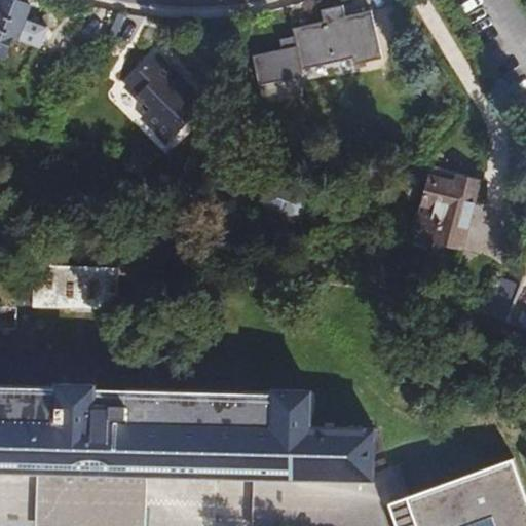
[(0,52),(2,54),(13,33),(17,35),(32,4),(23,0),(1,0),(0,4),(0,52)]
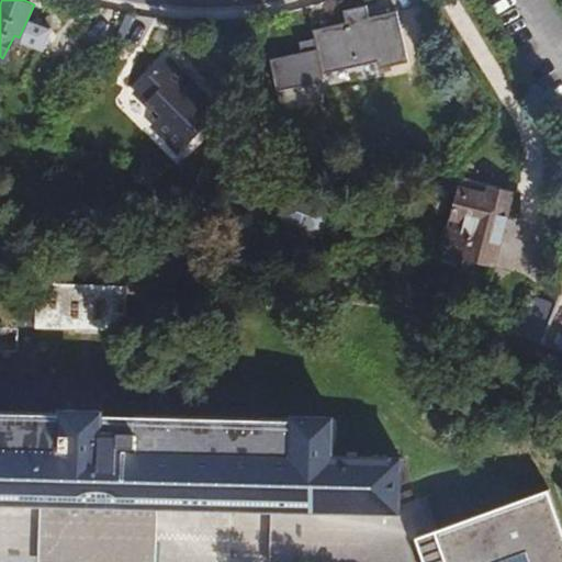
[(561,0),(549,0),(561,19),(561,0)]
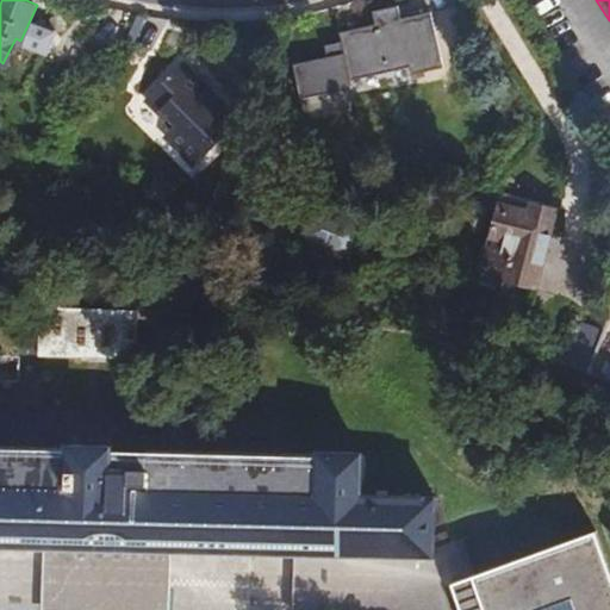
[(377,24),(341,31),(342,35),(352,76),(411,66),(412,73),(442,67),(430,12),(402,18),(399,5),(374,10),(377,24)]
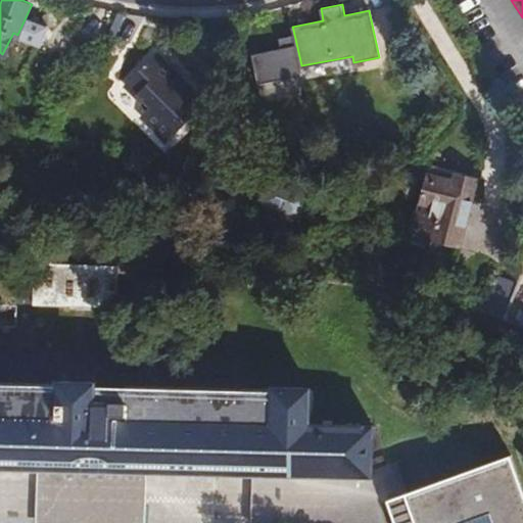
[(301,65),(293,30),(280,32),(283,44),(254,49),(259,80),(302,72),(301,65)]
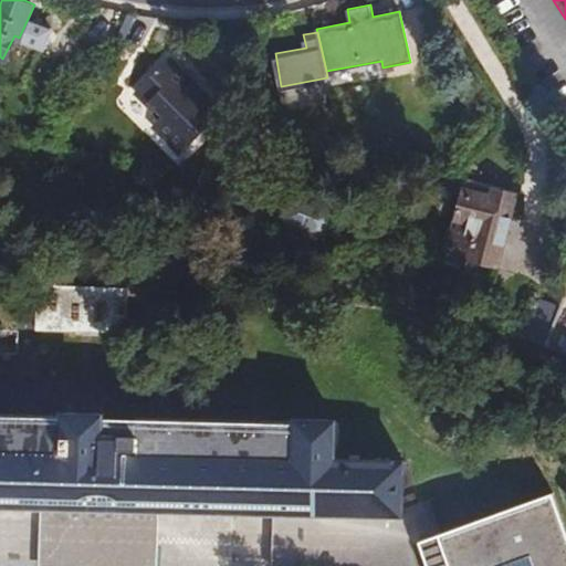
[(167,58),(135,92),(161,117),(154,125),(181,152),(221,111),(167,58)]
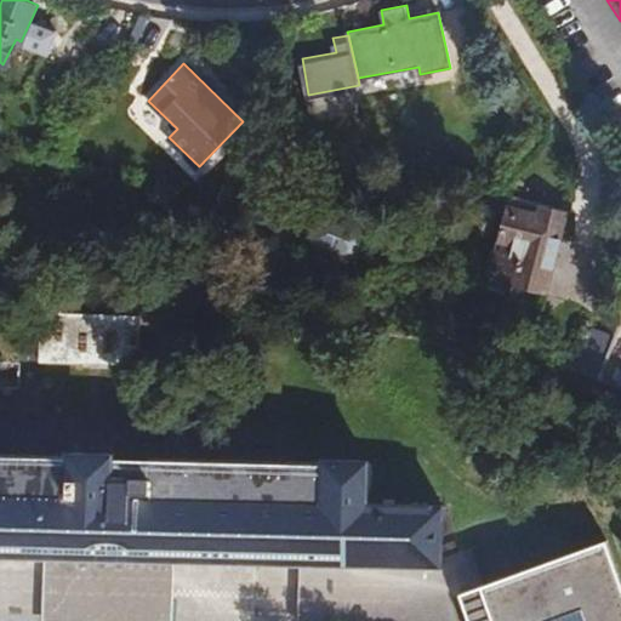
[(512,254),(505,281),(539,291),(560,209),(534,201),(530,210),(499,203),(489,238),(506,241),(503,251),(512,254)]
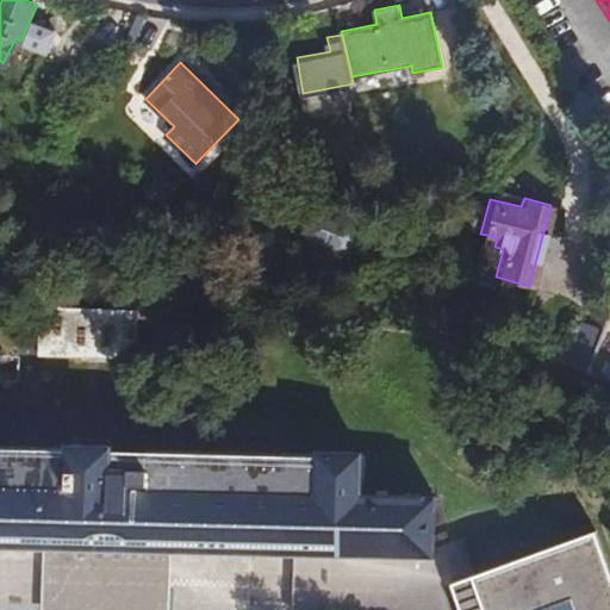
[(139,311),(39,307),(38,356),(138,360),(139,311)]
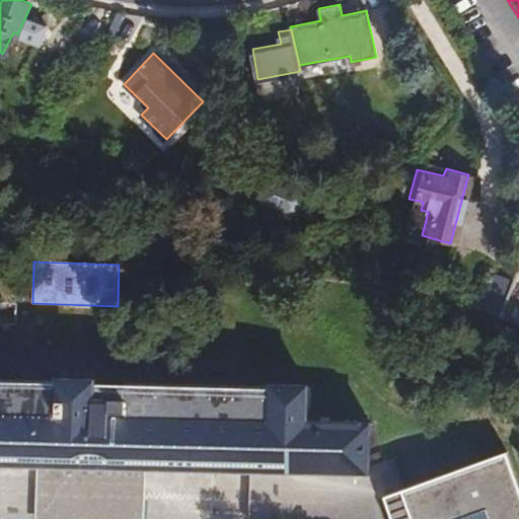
[(385,518),(367,464),(367,432),(367,427),(367,422),(304,420),(304,412),(305,387),(287,386),(269,386),(269,387),(267,388),(91,383),(91,380),(57,378),(57,382),(0,380),(0,517),(77,518),(141,518),(143,477),(144,465),(237,468),(243,468),(249,468),(248,518),(385,518)]
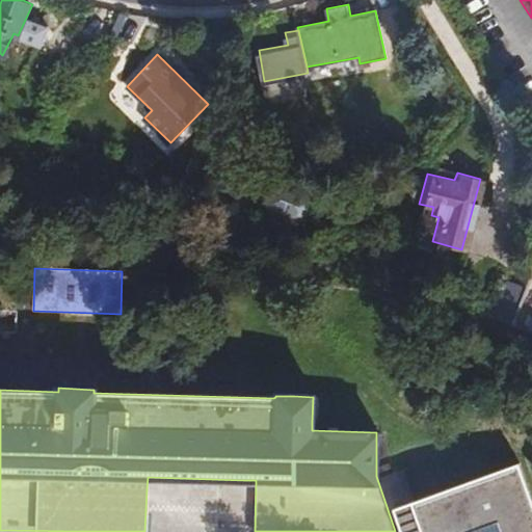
[(531,531),(531,471),(529,463),(413,509),(419,531),(531,531)]
